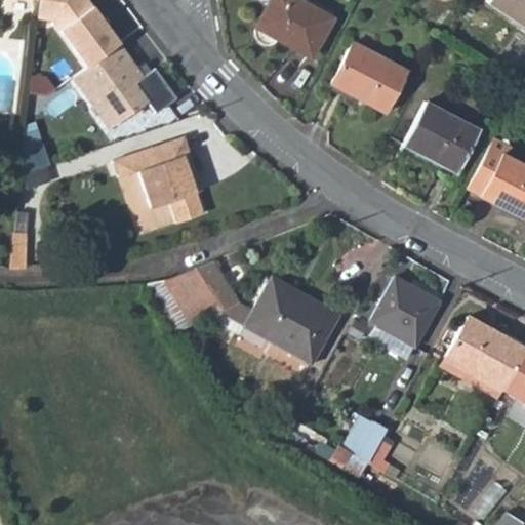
[(90,0),(34,0),(34,9),(48,11),(90,71),(126,47),(90,0)]
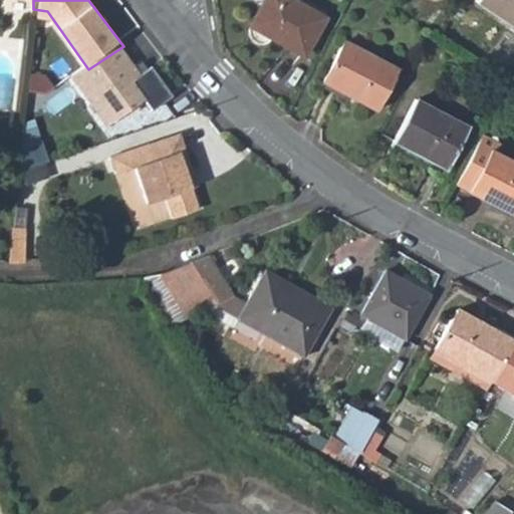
[(294,0),(262,0),(249,23),(301,55),(324,18),(294,0)]
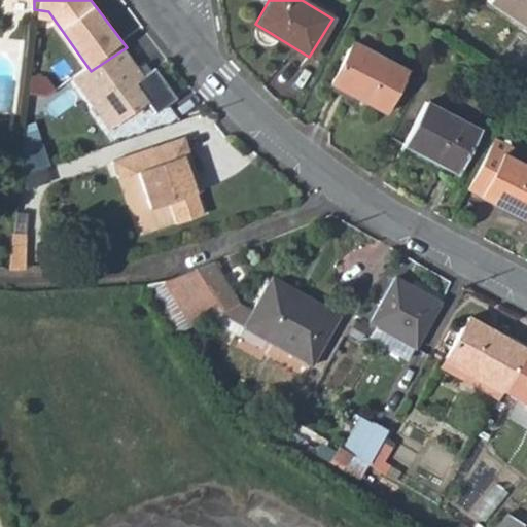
[(526,0),(488,0),(485,4),(526,30),(526,0)]
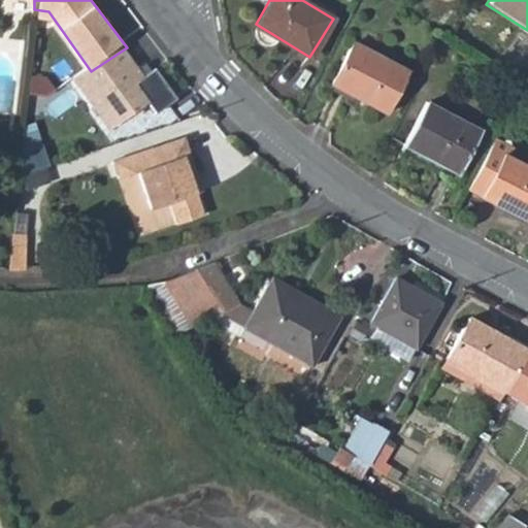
[(446,4),(435,20),(444,24),(454,9),(446,4)]
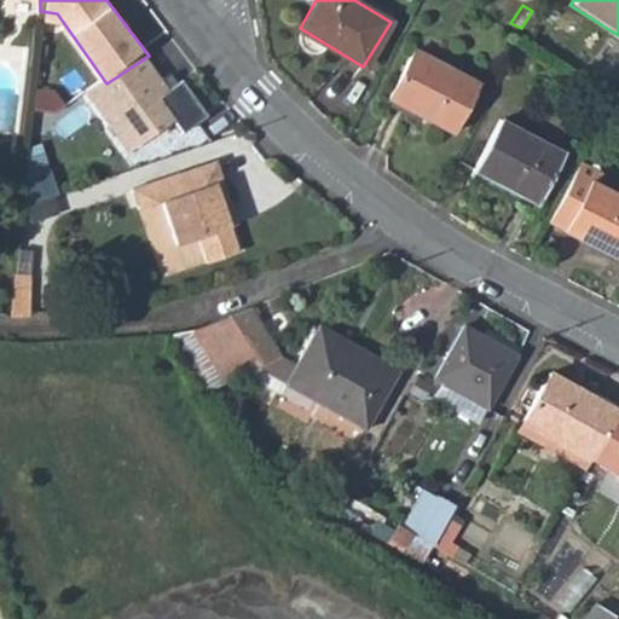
[(416,47),(389,94),(452,128),(479,81),(416,47)]
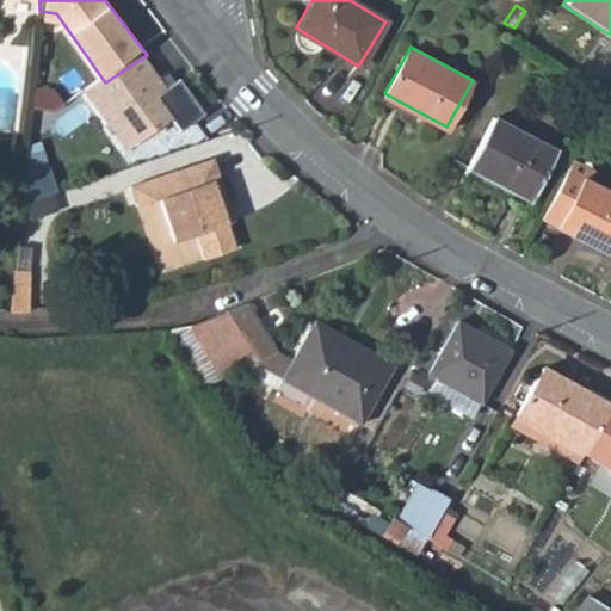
[(171,93),(147,55),(105,82),(87,93),(129,153),(176,124),(186,133),(208,116),(184,85),(171,93)]
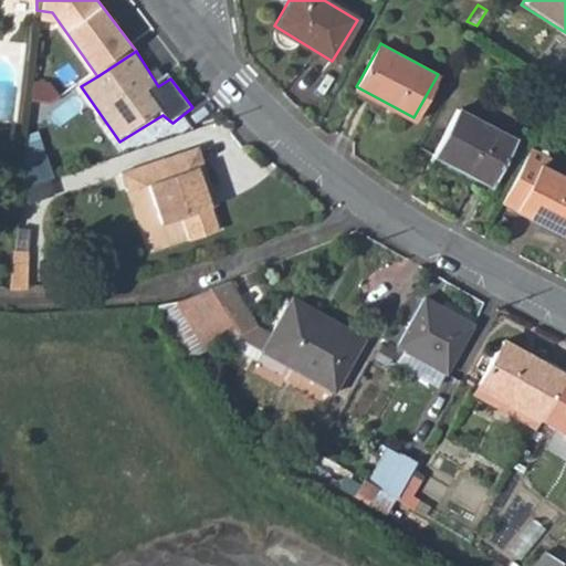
[(458,108),(432,155),(490,186),(514,142),(458,108)]
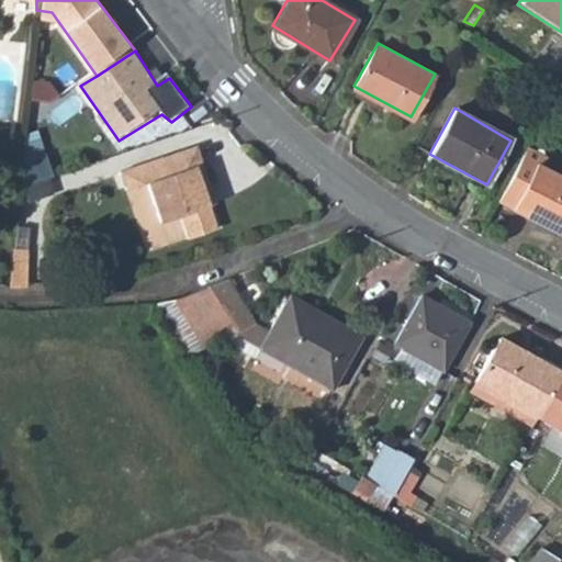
[(193,143),(160,156),(168,175),(201,161),(193,143)]
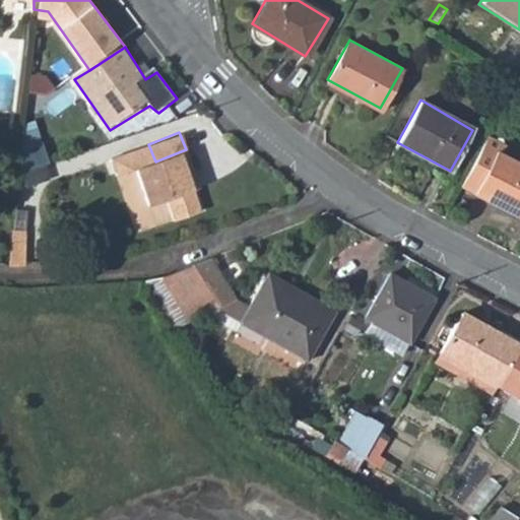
[(497,137),(490,133),(460,186),(519,217),(519,163),(502,152),(507,143),(504,142),(501,135),(497,137)]
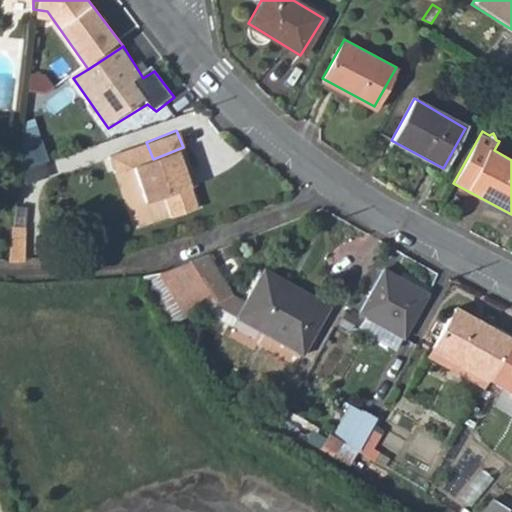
[(49,161),(44,142),(25,146),(22,172),(49,161)]
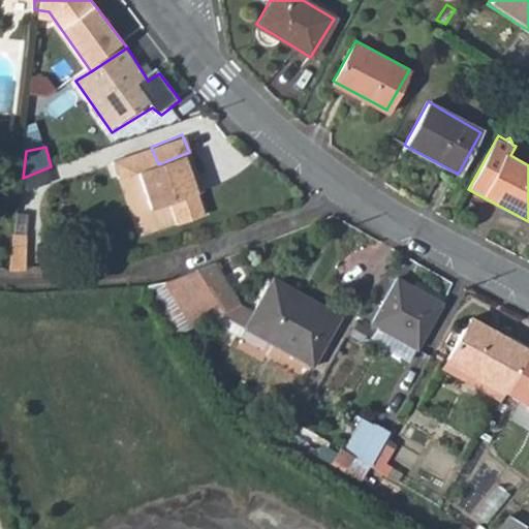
[(118,180),(137,173),(151,207),(167,200),(177,221),(206,211),(197,190),(190,172),(196,168),(189,152),(158,164),(151,147),(111,163),(118,180)]
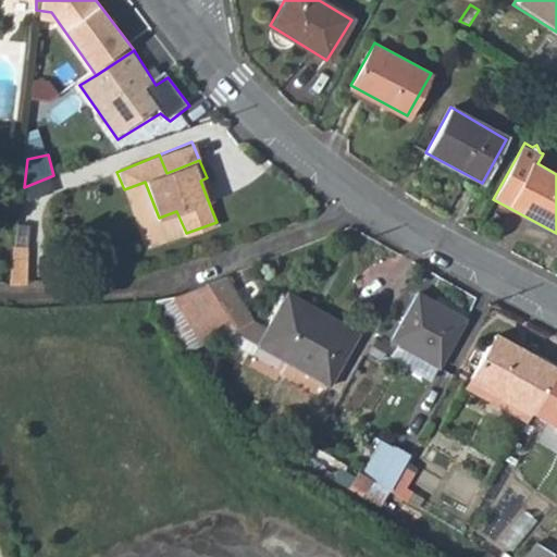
[(214,197),(207,177),(200,181),(208,200),(214,197)]
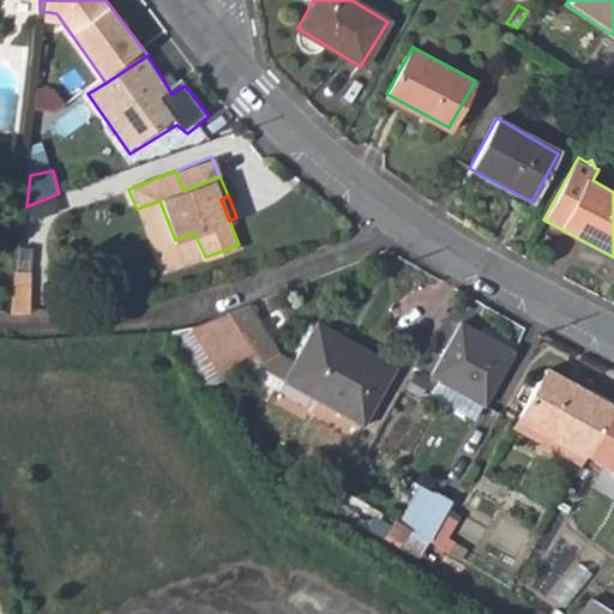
[(13,265),(10,307),(30,308),(32,268),(13,265)]
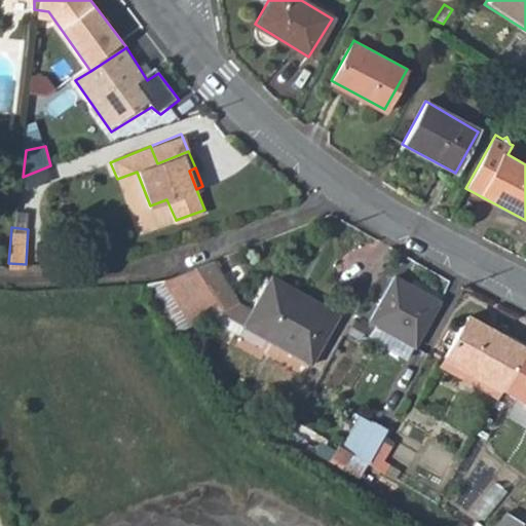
[(234,304),(208,263),(170,275),(146,277),(183,333),(214,318),(305,370),(337,316),(269,280),(249,314),(234,304)]
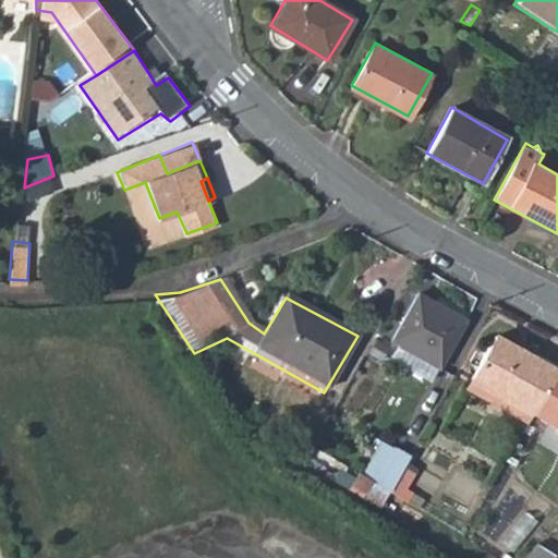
[(468,322),(421,296),(396,342),(441,367),(468,322)]
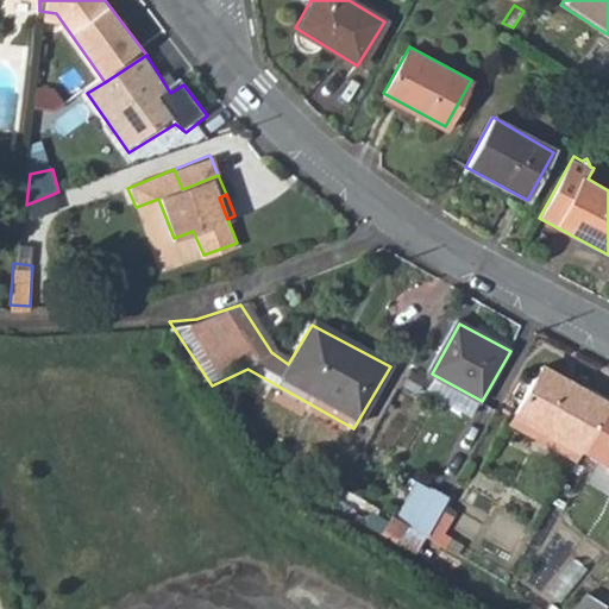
[(515,421),(576,452),(577,450),(602,407),(541,374),(515,421)]
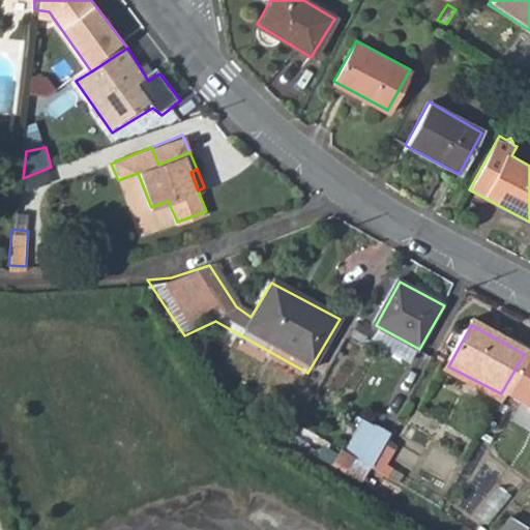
[(529,357),(524,354),(502,391),(529,407),(529,357)]
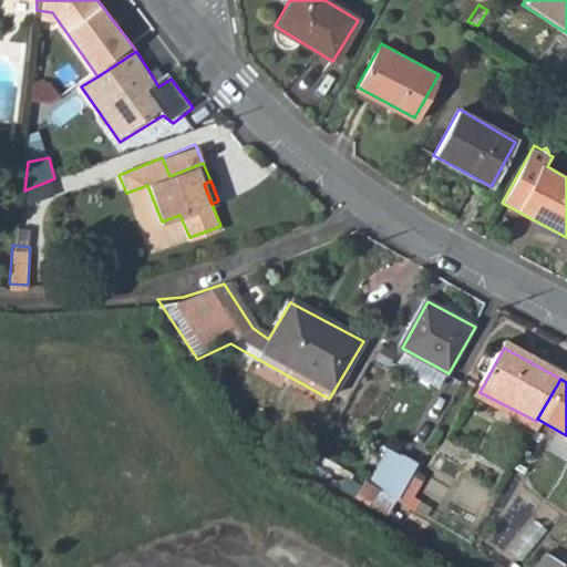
[(472,406),(527,435),(536,421),(480,392),(472,406)]
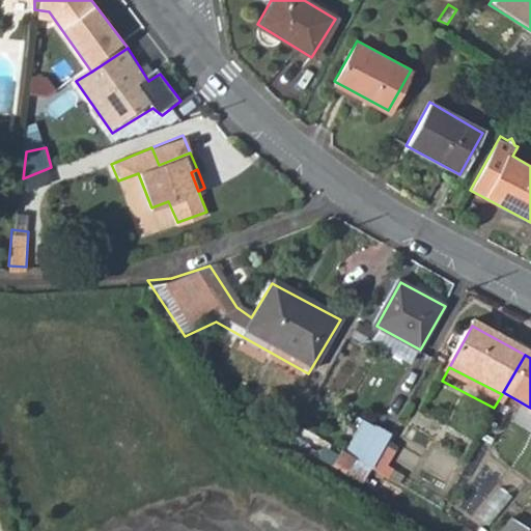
[(373,428),(355,463),(370,472),(383,448),(389,438),(373,428)]
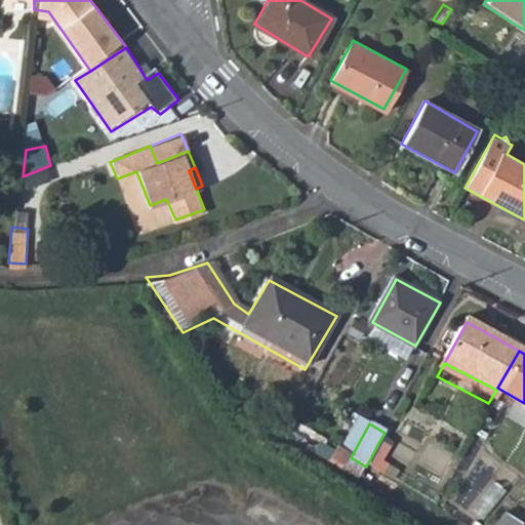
[(389,449),(378,443),(366,467),(375,473),(389,449)]
